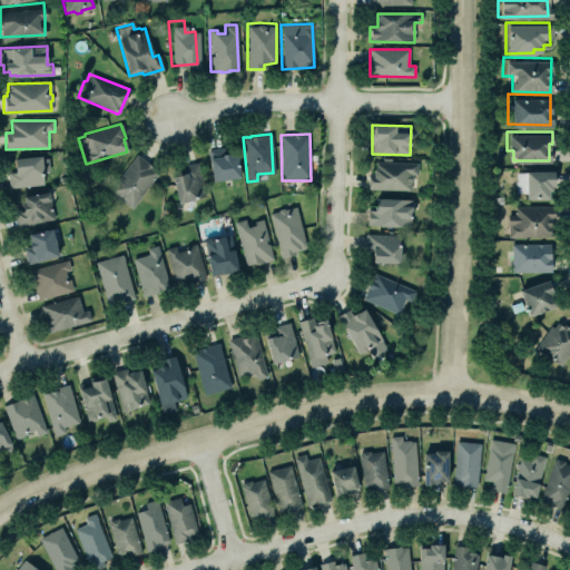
[(209,149),(212,180),(241,178),(238,154),(226,155),(226,147),(209,149)]
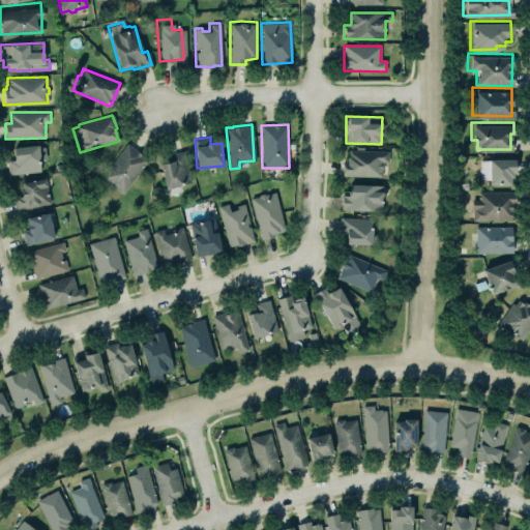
[(126,143),(147,159),(121,194),(100,177),(126,143)]
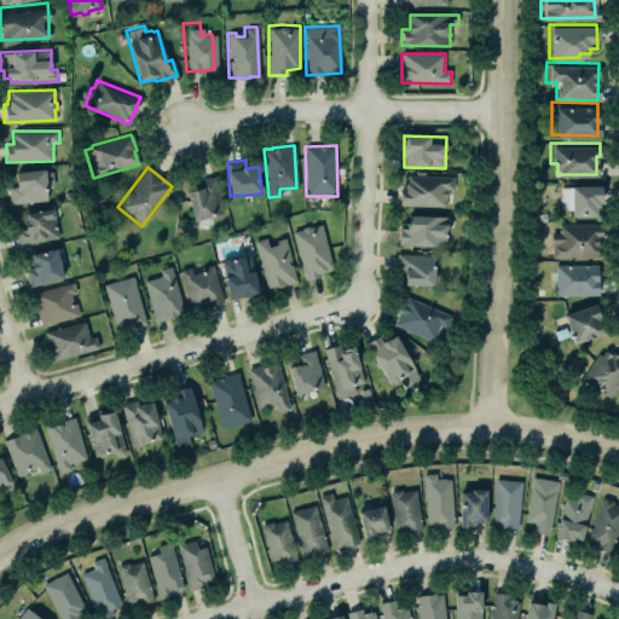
[(16,172),(16,187),(9,187),(10,203),(47,202),(47,186),(53,186),(53,171),(16,172)]
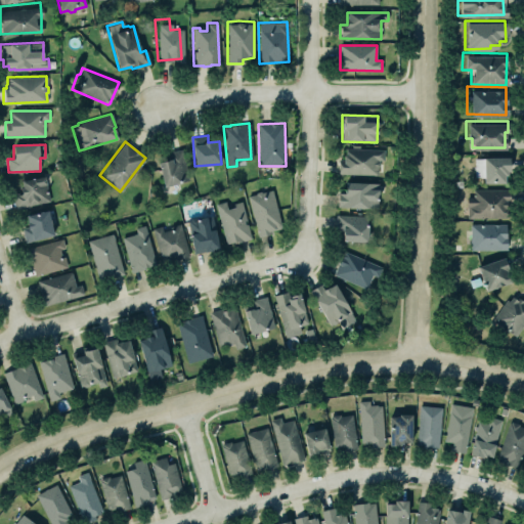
[(344,147),(384,149),(383,161),(379,161),(379,166),(377,167),(377,175),(337,174),(338,159),(342,159),(342,156),(344,155),(344,147)]
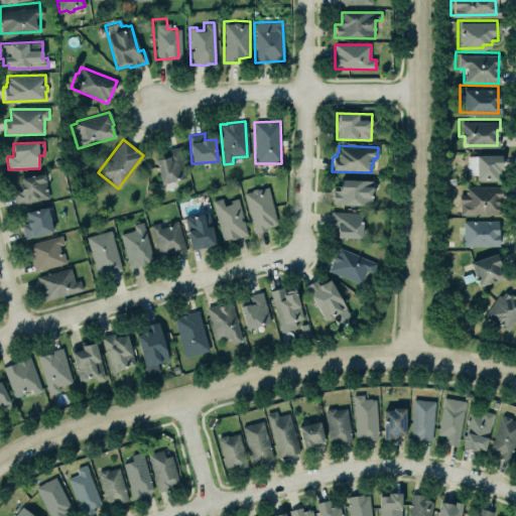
[(186,178),(180,147),(166,149),(167,157),(156,159),(160,183),(186,178)]
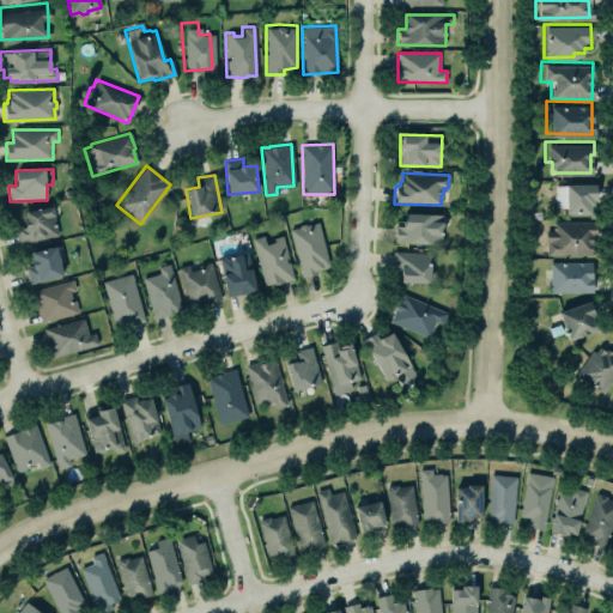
[(560,178),(562,210),(589,210),(589,195),(593,195),(593,177),(560,178)]
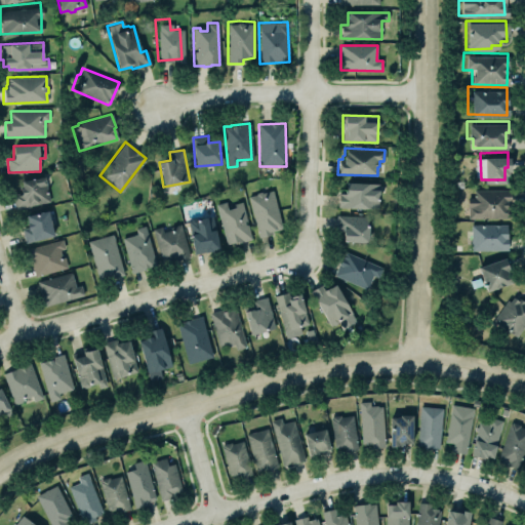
[(50,203),(46,176),(21,180),(23,194),(13,196),(15,208),(50,203)]
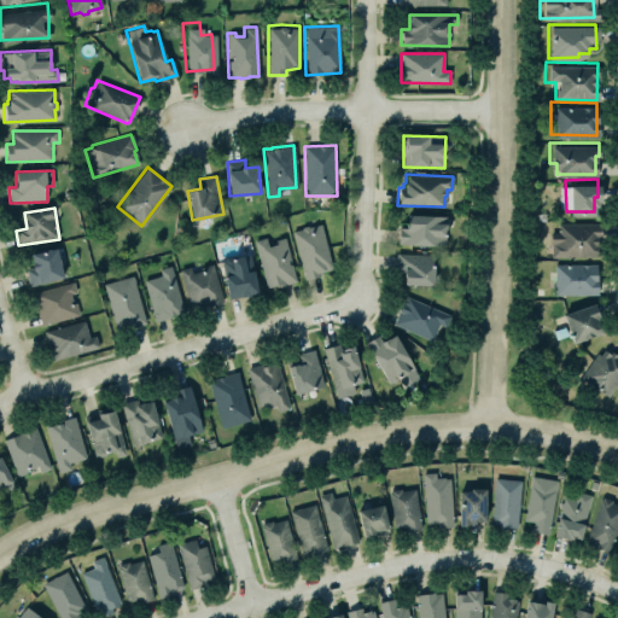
[(397,227),(407,228),(407,215),(444,217),(443,246),(397,244),(397,227)]
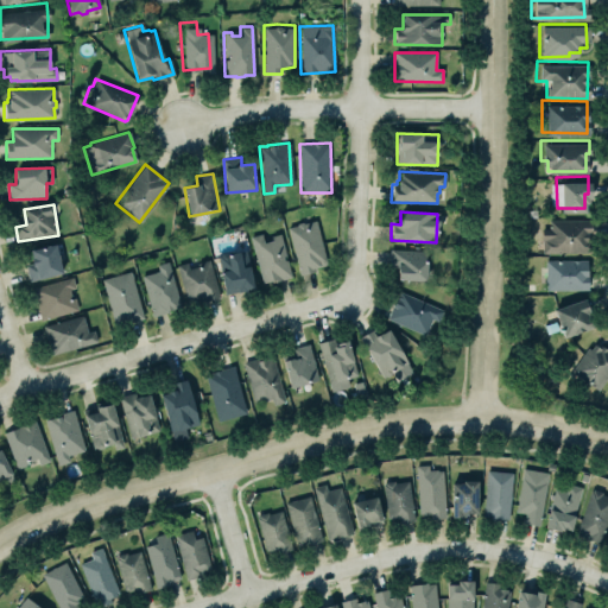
[(544,217),(586,215),(587,249),(539,252),(538,228),(545,228),(544,217)]
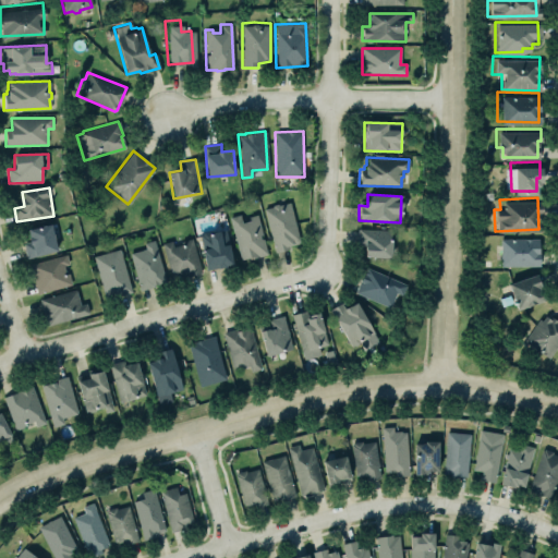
[(263,208),(275,252),(288,247),(288,245),(300,242),(288,202),(278,204),(277,203),(273,204),(271,206),(263,208)]
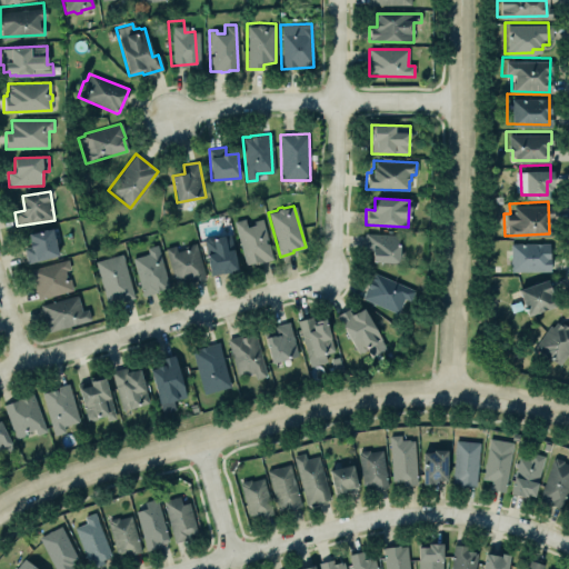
[(233,221),(243,218),(246,227),(253,225),(252,220),(260,218),(272,259),(261,261),(261,262),(253,265),(252,262),(245,265),(233,221)]
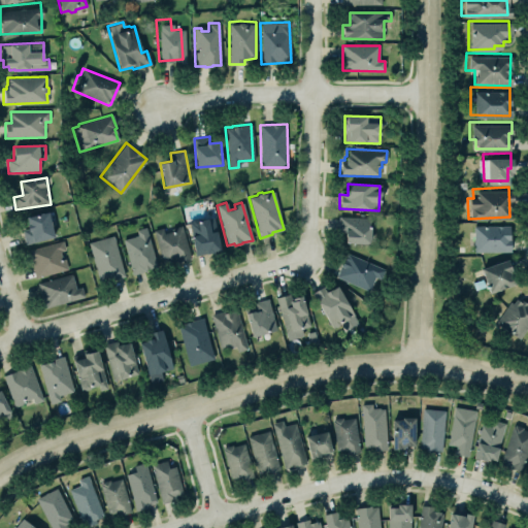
[(31,242),(53,237),(46,212),(25,217),(27,225),(26,225),(27,232),(29,232),(31,242)]
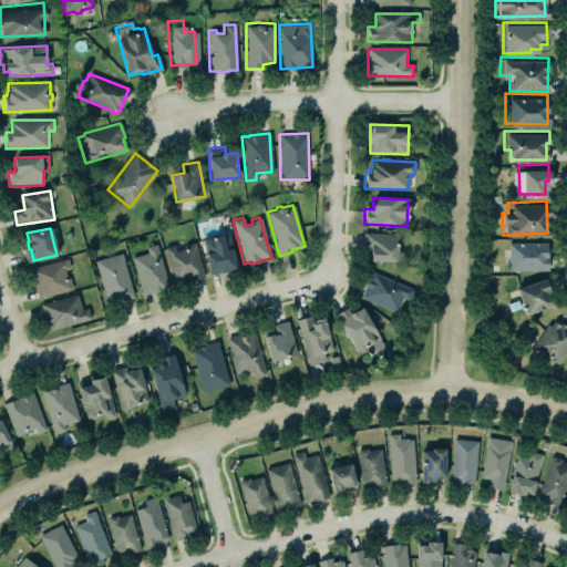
[(232,248),(236,269),(222,274),(220,271),(208,275),(202,238),(205,237),(206,235),(209,235),(213,236),(228,233),(232,248)]
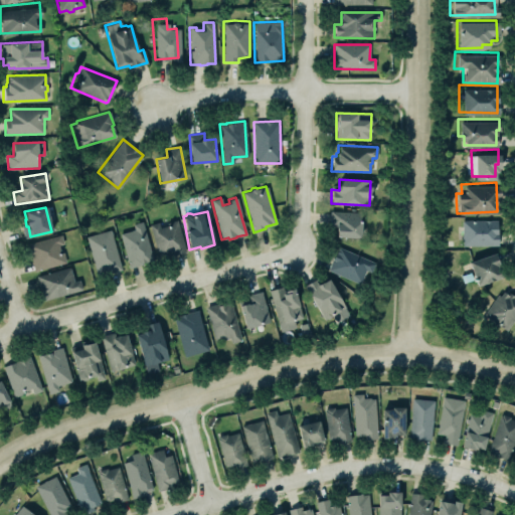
[(330,223),(337,223),(337,237),(361,237),(362,212),(330,211),(330,223)]
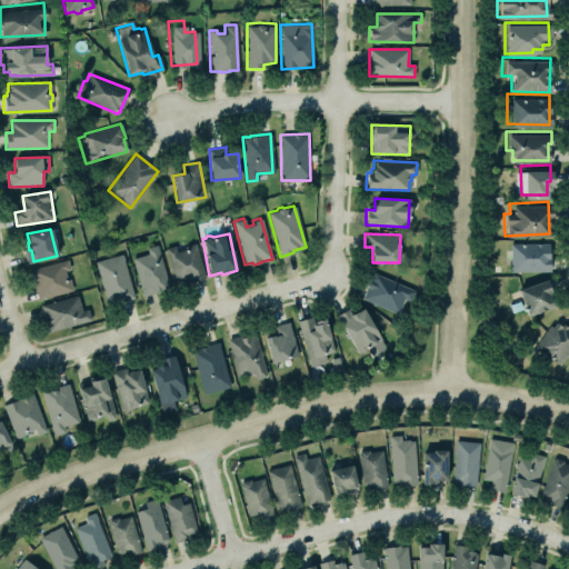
[(508,240),(548,238),(549,267),(509,269),(508,240)]
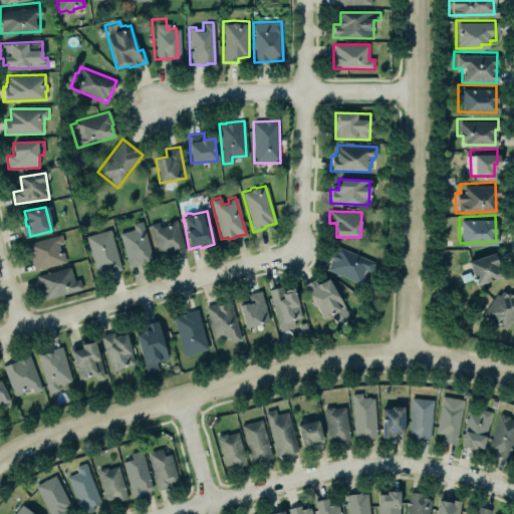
[(150,224),(159,258),(186,251),(178,220),(160,225),(159,222),(150,224)]
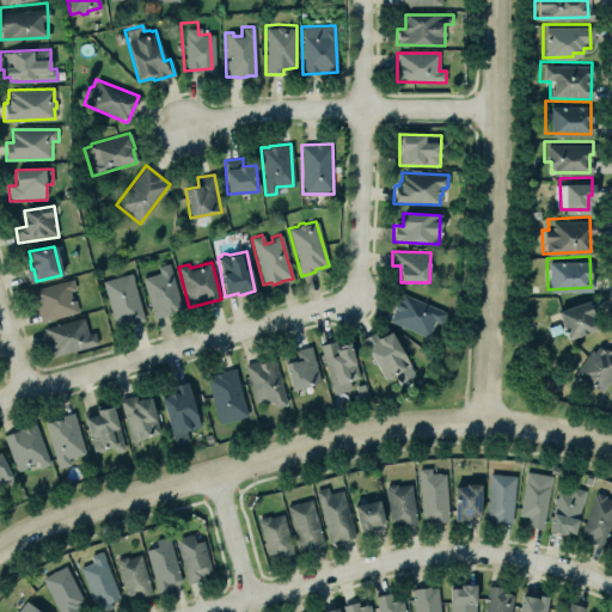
[(144,277),(153,318),(183,311),(170,263),(158,267),(160,274),(144,277)]
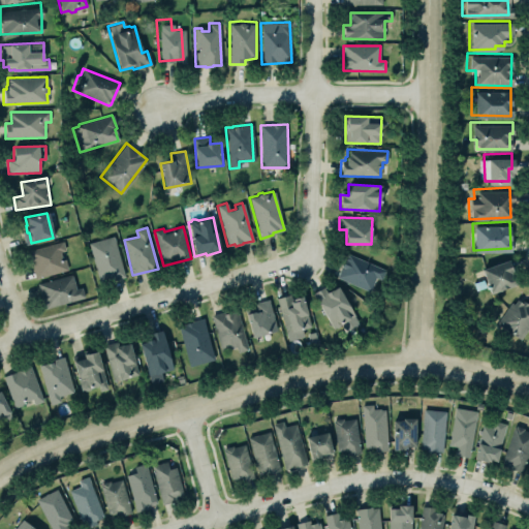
[(89,243),(99,283),(125,277),(115,236),(89,243)]
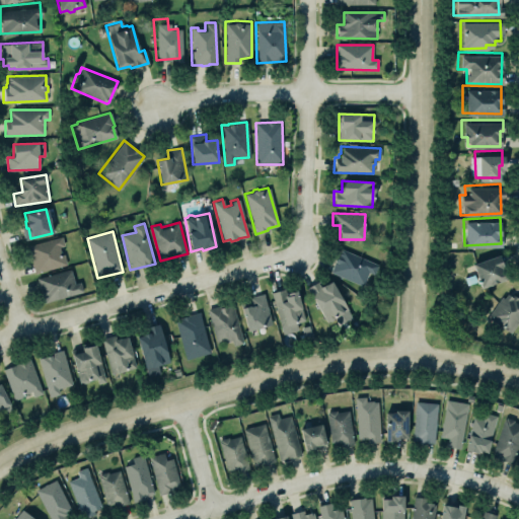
[(25,242),(33,271),(64,261),(59,244),(63,243),(59,232),(25,242)]
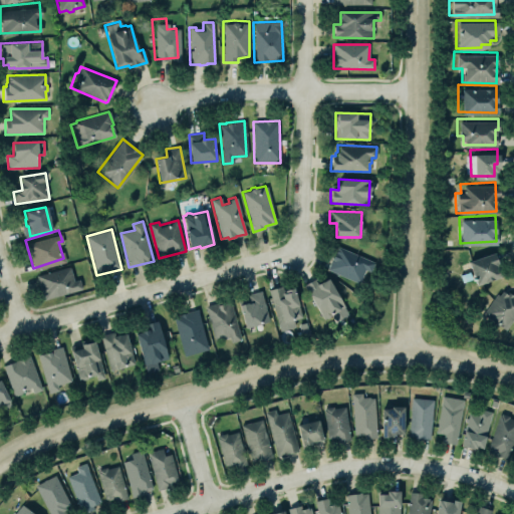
[(373,261),(336,245),(334,249),(336,250),(334,253),(333,253),(331,257),(330,257),(325,269),(358,283),(364,269),(369,272),(373,261)]
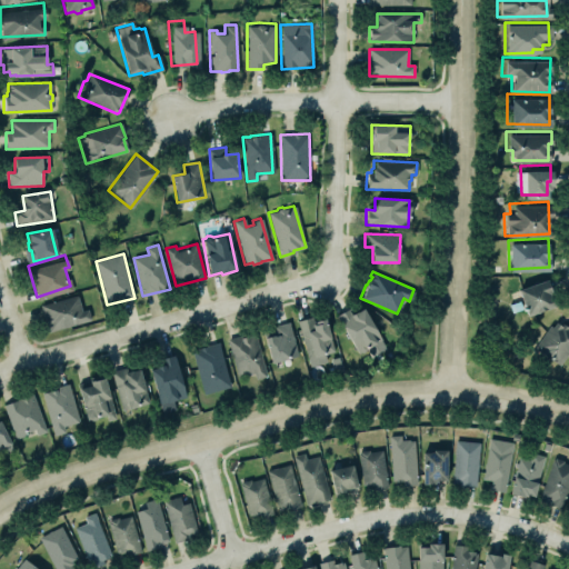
[(515,282),(523,311),(556,300),(547,271),(515,282)]
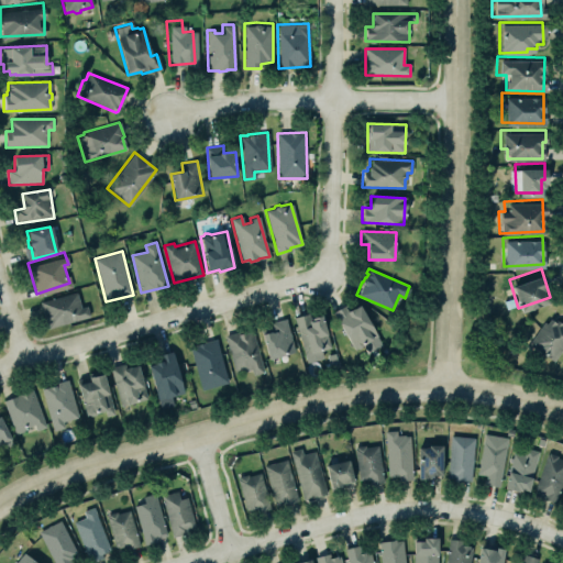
[(37,299),(46,327),(88,315),(85,300),(78,302),(74,288),(37,299)]
